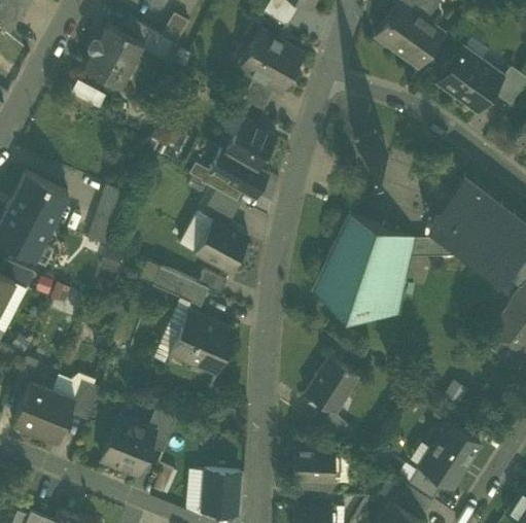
[(0,4),(0,23),(10,33),(33,0),(2,0),(2,2),(0,4)]
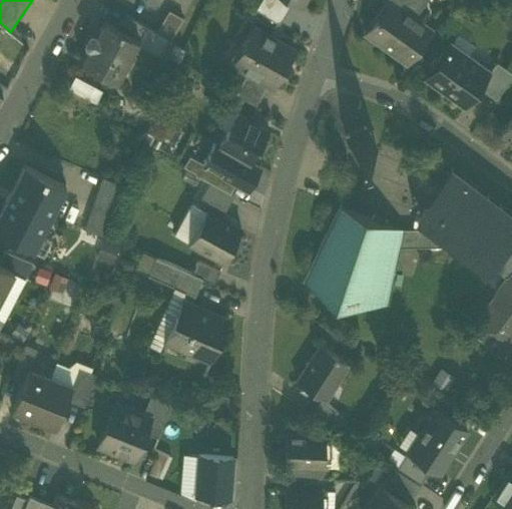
[(263,0),(257,11),(280,26),(295,2),(292,0),(263,0)]
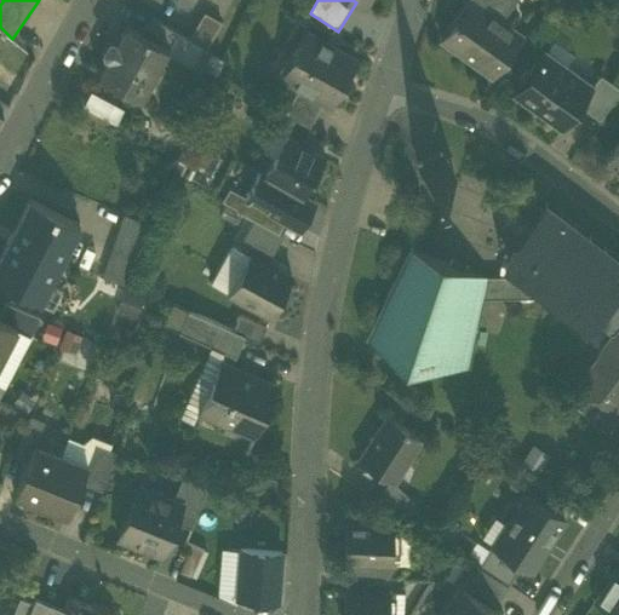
[(470,0),(468,4),(469,5),(473,1),(502,23),(517,0),(470,0)]
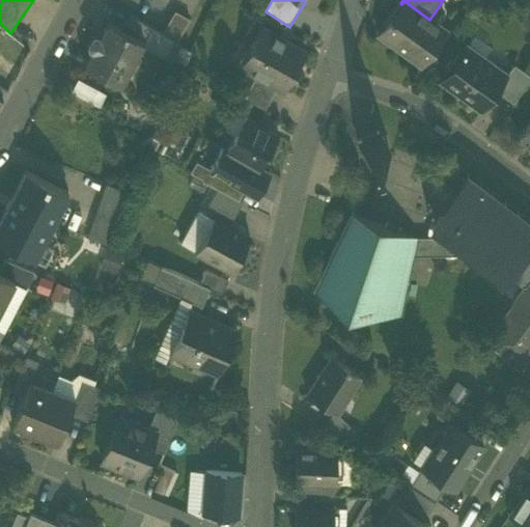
[(447,32),(429,20),(405,1),(401,4),(379,36),(422,67),(447,32)]
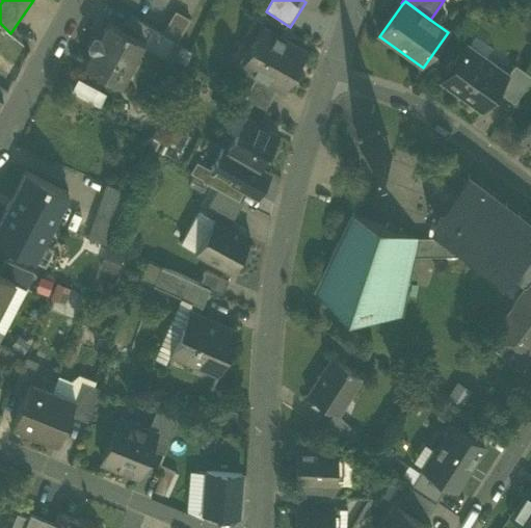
[(162,36),(177,46),(191,22),(176,14),(162,36)]
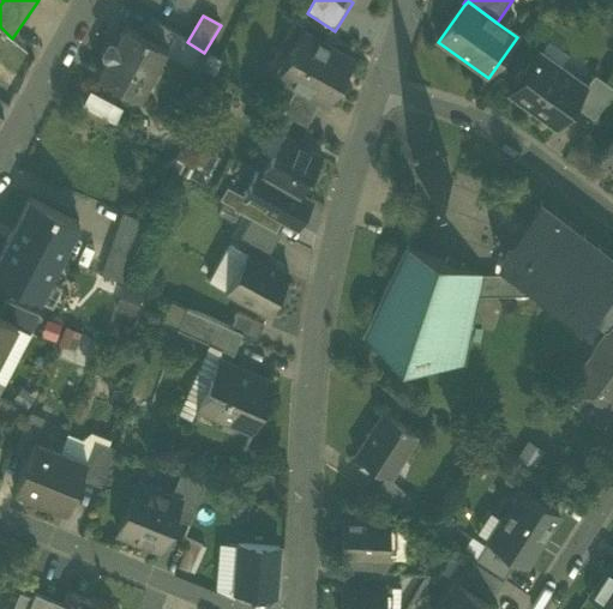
[(167,54),(198,72),(208,55),(204,53),(187,42),(151,20),(142,36),(168,50),(167,54)]
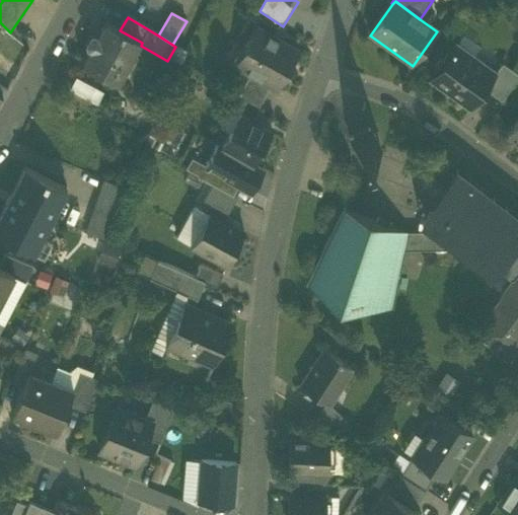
[(83,66),(119,85),(141,46),(142,43),(120,30),(106,23),(83,66)]
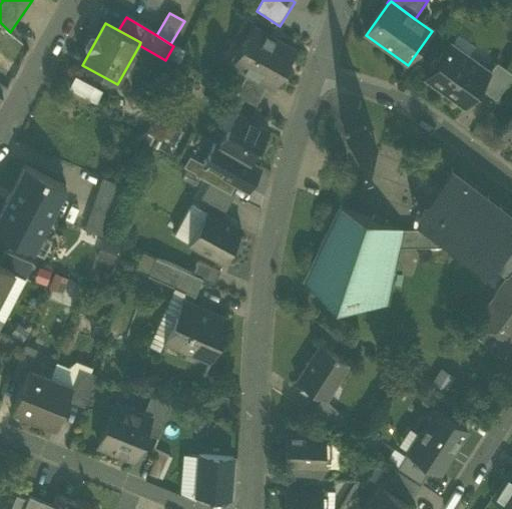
[(269,87),(275,90),(297,52),(253,28),(239,52),(242,54),(234,67),(247,75),(269,87)]
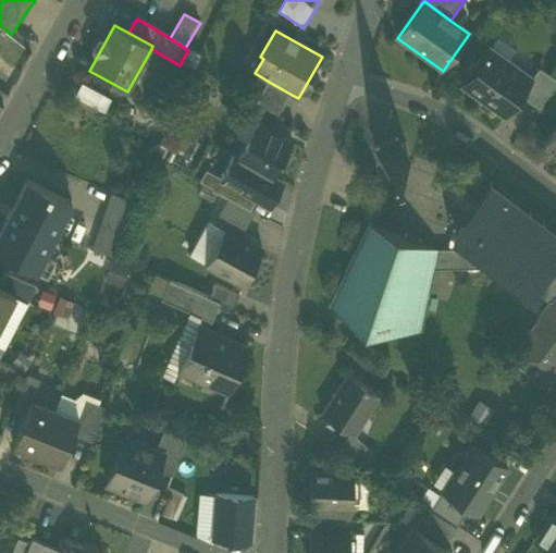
[(505,68),(509,62),(491,49),(487,56),(505,68)]
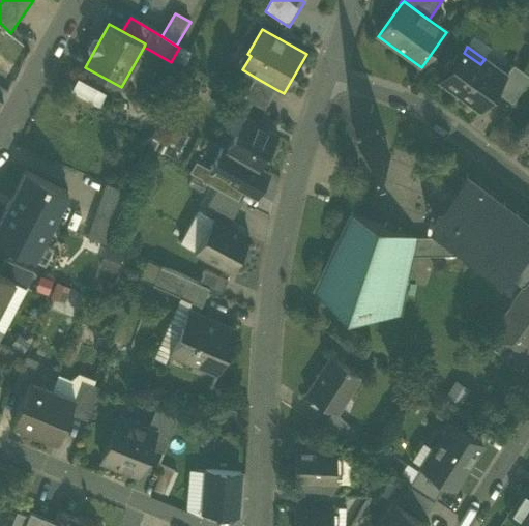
[(440,85),(480,114),(496,92),(508,77),(507,76),(485,59),(480,64),(464,53),(440,85)]
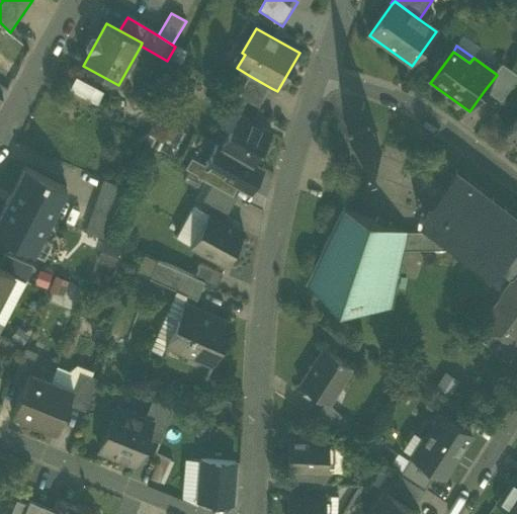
[(485,90),(501,102),(516,80),(516,75),(502,65),(496,74),(497,75),(485,90)]
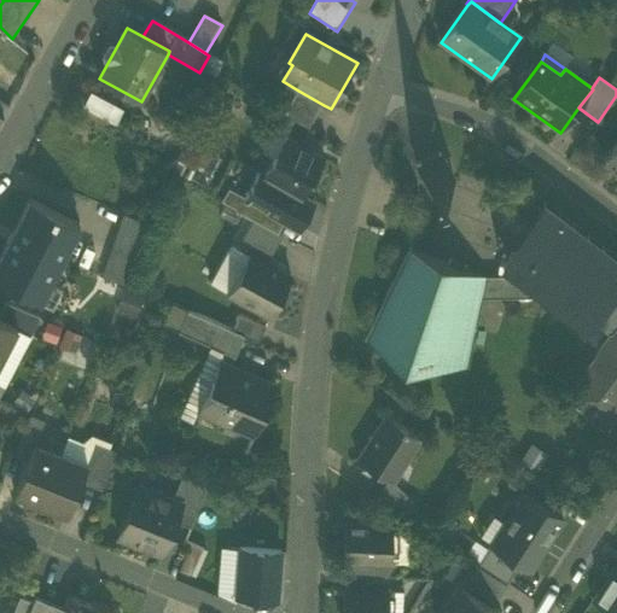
[(86,103),(121,122),(129,106),(94,88),(86,103)]
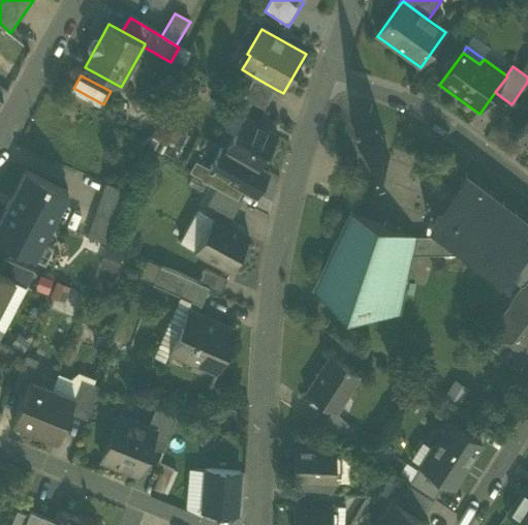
[(243,99),(265,111),(277,90),(255,78),(243,99)]
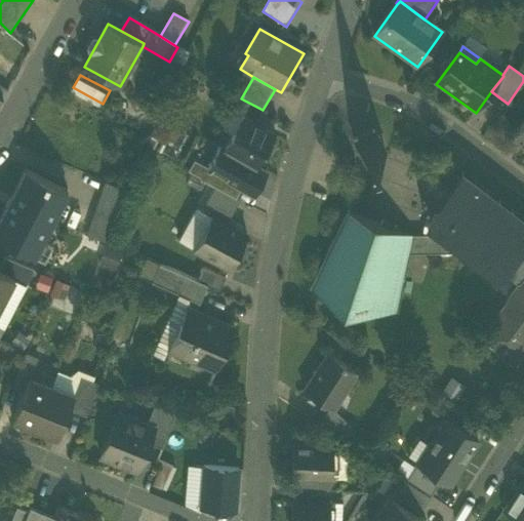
[(234,132),(242,118),(233,113),(224,130),(234,132)]
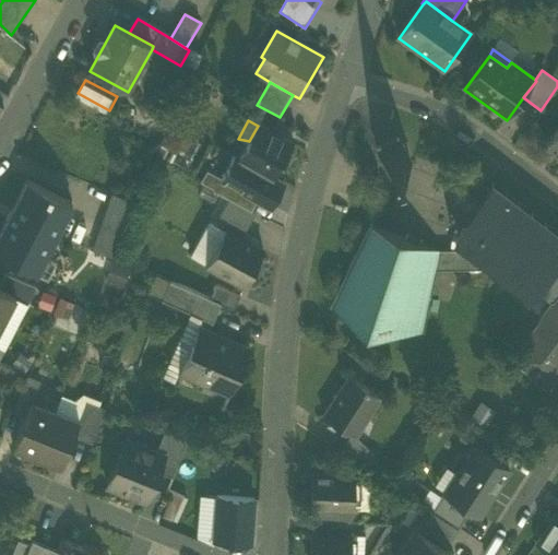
[(249,141),(238,160),(238,161),(273,179),(292,145),(258,126),(249,141)]
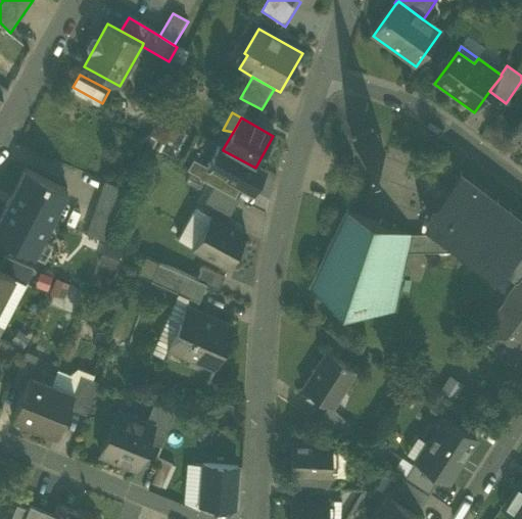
[(521,121),(510,138),(521,145),(521,121)]
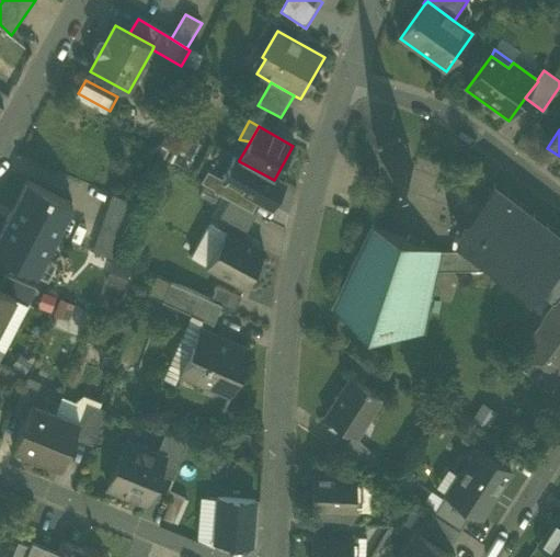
[(378,154),(390,175),(412,163),(400,141),(378,154)]
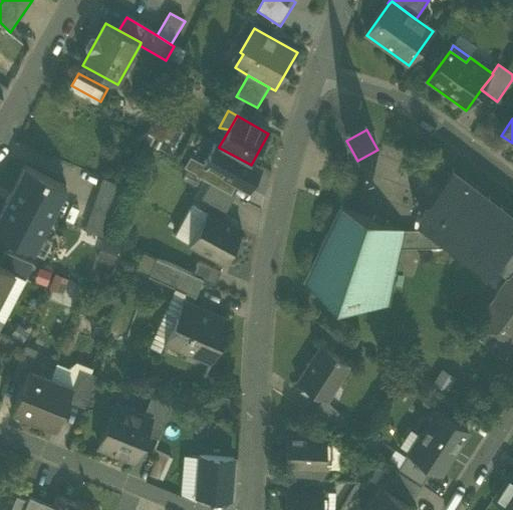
[(261,171),(251,165),(219,148),(219,147),(215,145),(204,166),(206,167),(238,185),(250,192),(261,171)]
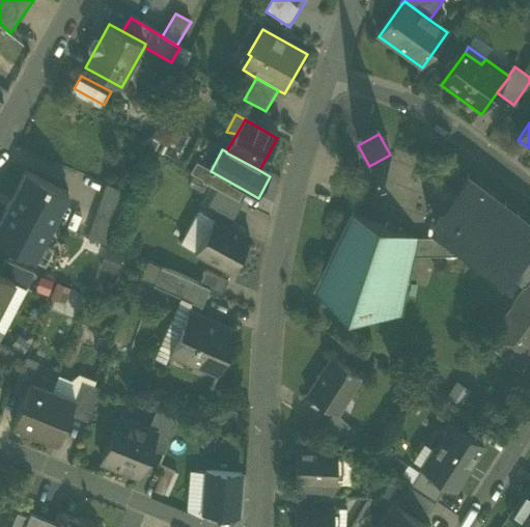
[(205,185),(218,191),(239,202),(246,191),(213,172),(205,185)]
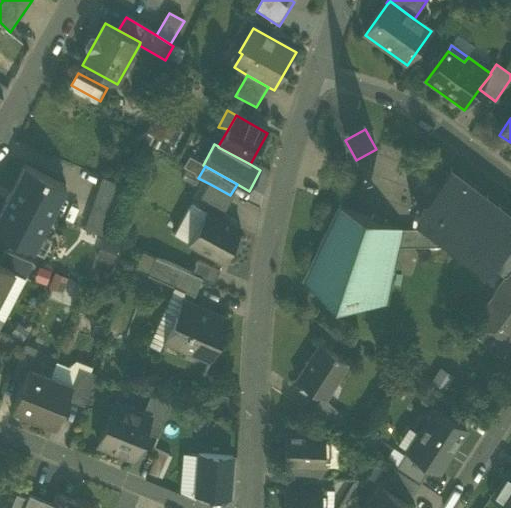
[(0,234),(33,251),(34,250),(41,236),(58,202),(53,199),(60,185),(26,167),(0,216),(0,234)]
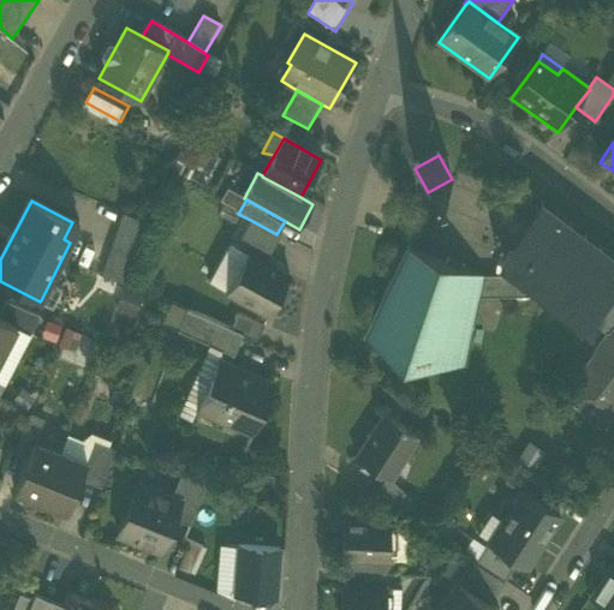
[(613,261),(541,205),(538,209),(613,267),(613,261)]
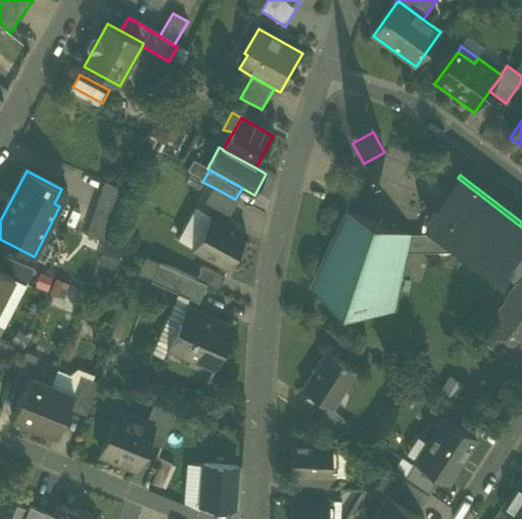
[(521,227),(458,178),(427,217),(444,230),(462,243),(504,276),(505,275),(521,250),(521,227)]
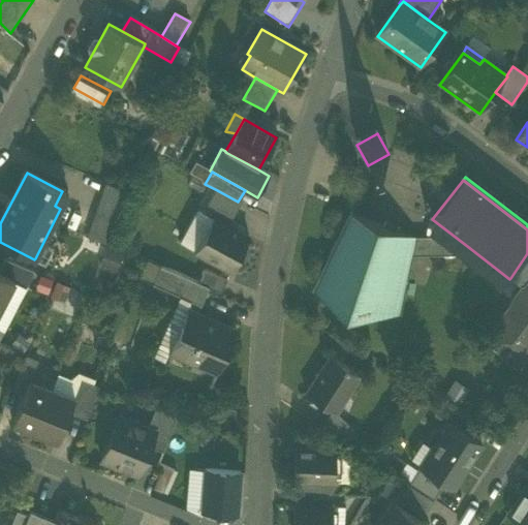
[(90,240),(112,248),(130,195),(109,186),(90,240)]
